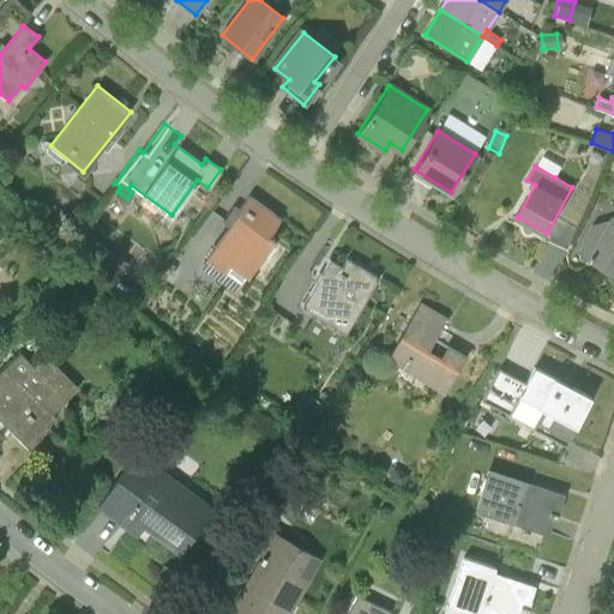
[(250,272),(274,239),(268,234),(280,217),(248,196),(227,224),(229,227),(205,259),(223,271),(232,259),(250,272)]
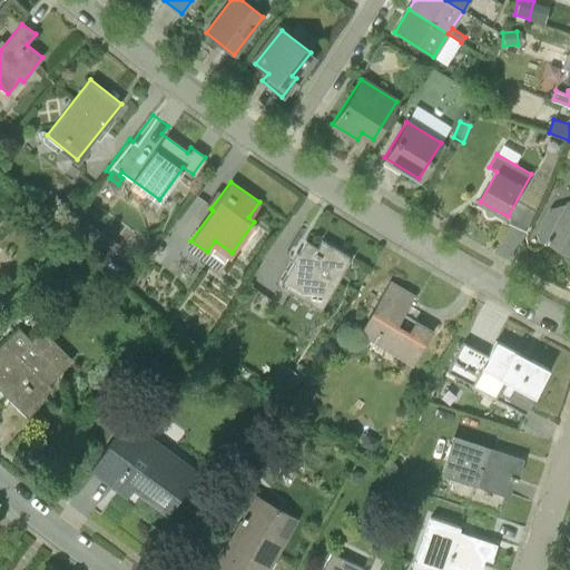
[(569,249),(569,199),(569,203),(548,208),(539,226),(539,227),(539,229),(540,233),(541,233),(543,241),(550,239),(569,249)]
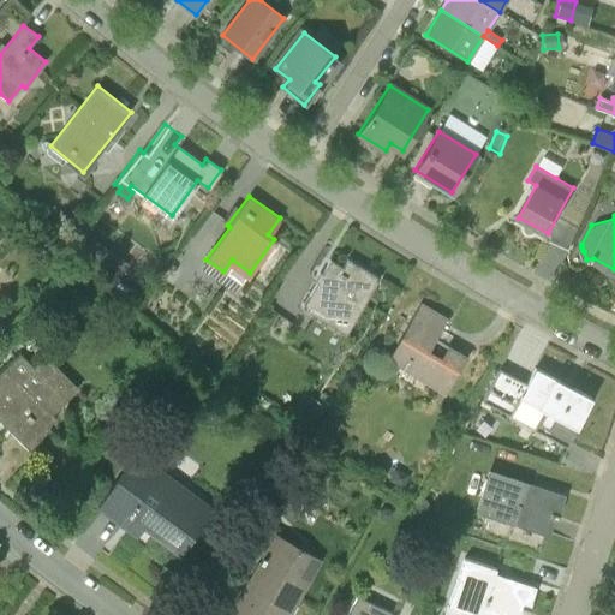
[(342,267),(329,258),(300,305),(345,333),(378,279),(347,258),(342,267)]
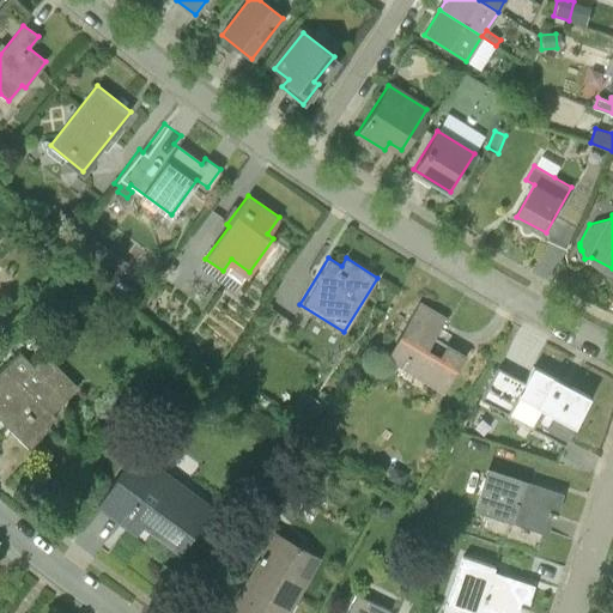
[(438,359),(424,350),(444,317),(419,303),(386,357),(442,392),(463,356),(447,346),(438,359)]
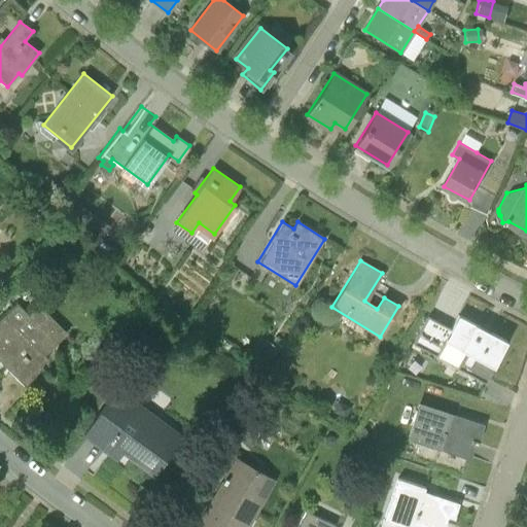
[(230,265),(222,276),(230,281),(237,270),(230,265)]
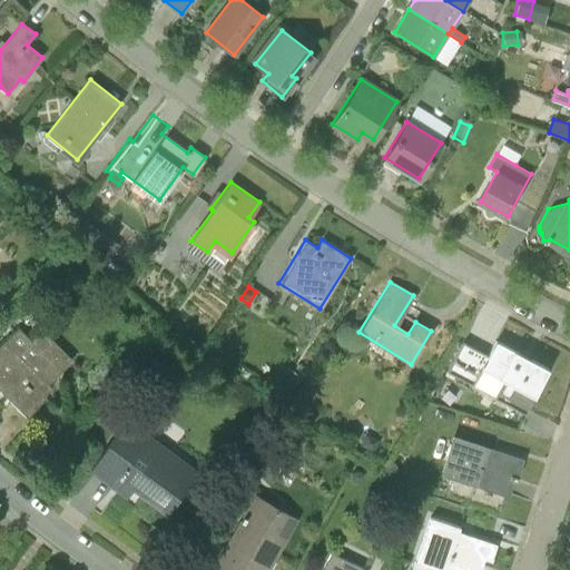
[(29,338),(17,327),(5,341),(0,344),(0,386),(27,413),(51,387),(75,362),(40,328),(29,338)]
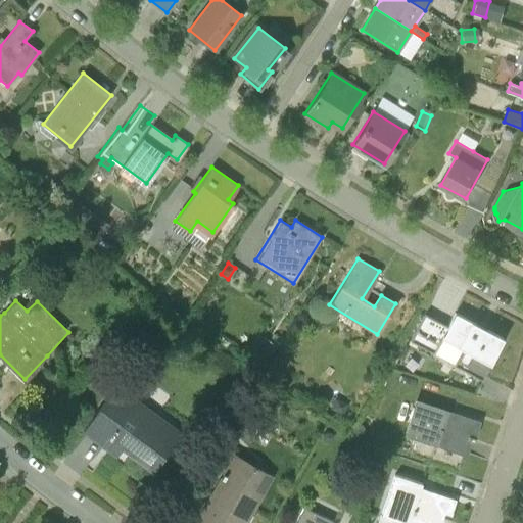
[(503,338),(455,313),(447,326),(423,313),(409,341),(433,353),(441,338),(461,348),(452,364),(481,378),(489,364),(503,338)]
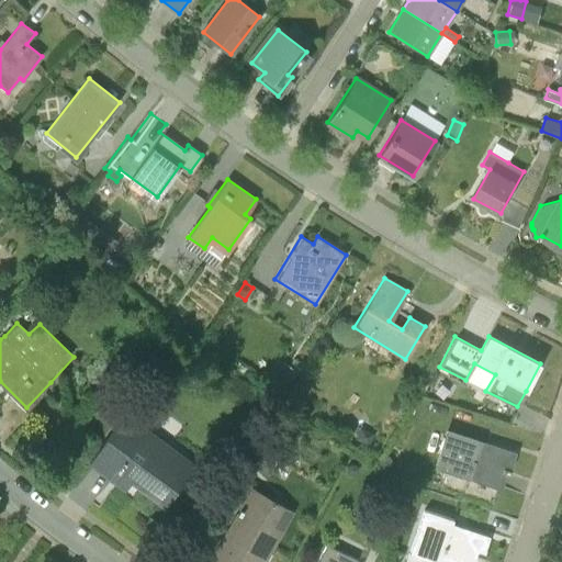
[(272,379),(285,389),(294,374),(281,366),(272,379)]
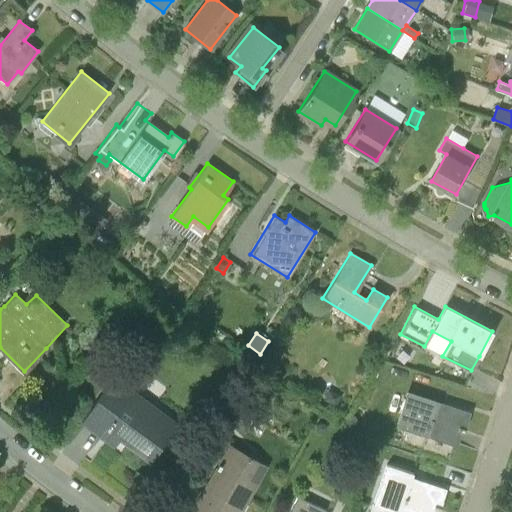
[(150,459),(175,425),(114,379),(83,421),(102,435),(108,428),(150,459)]
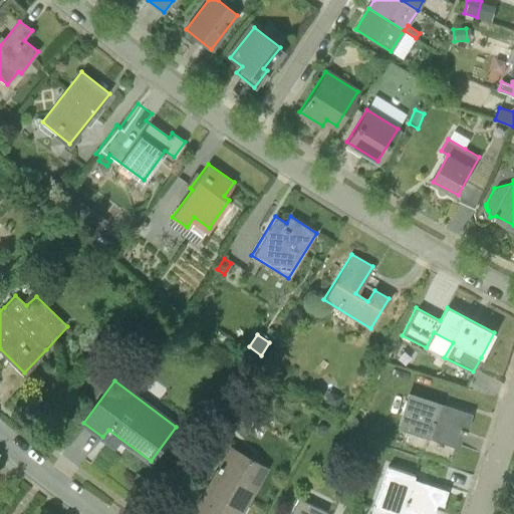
[(328,390),(322,404),(337,410),(343,396),(328,390)]
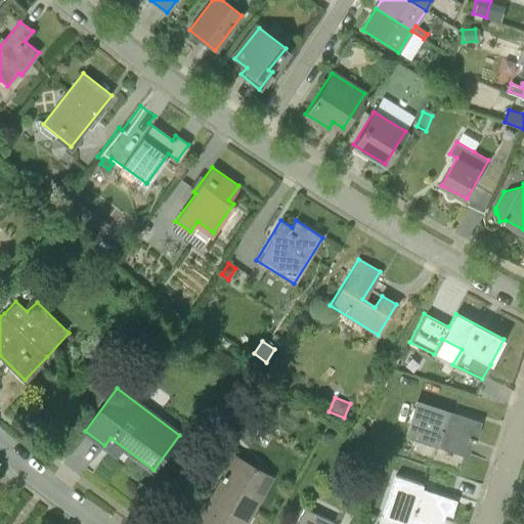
[(470,440),(472,440),(478,423),(417,402),(405,434),(466,453),(470,440)]
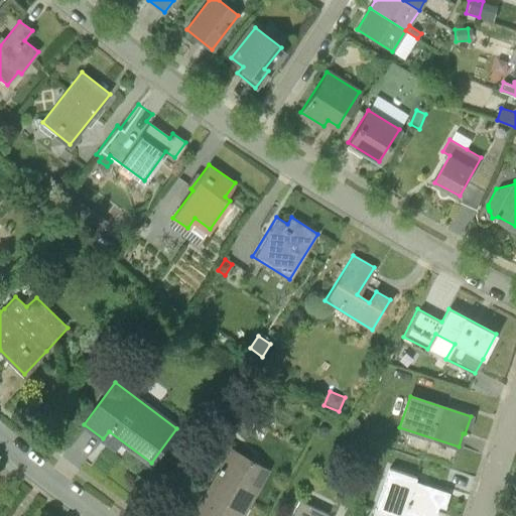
[(229,407),(221,422),(245,436),(253,421),(229,407)]
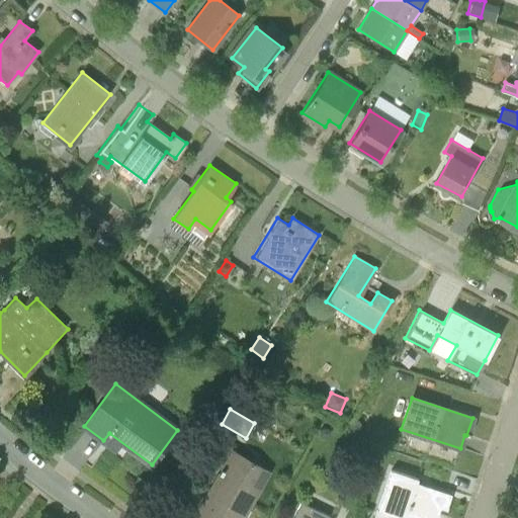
[(354,419),(350,420),(348,425),(349,429),(354,431),(358,430),(360,425),(359,421),(354,419)]
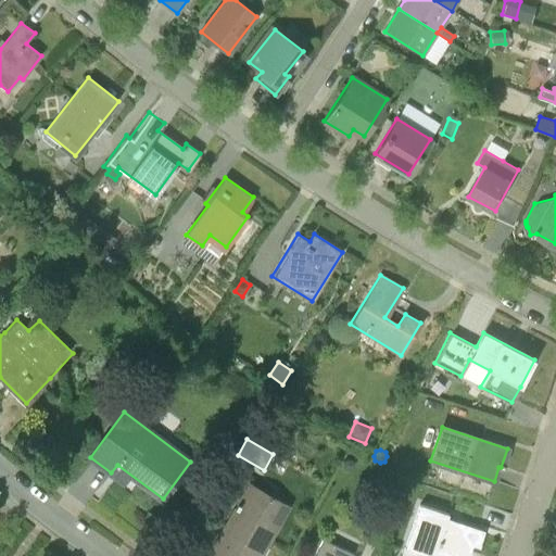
[(353,466),(353,460),(348,458),(343,460),(343,466),(349,469),(353,466)]
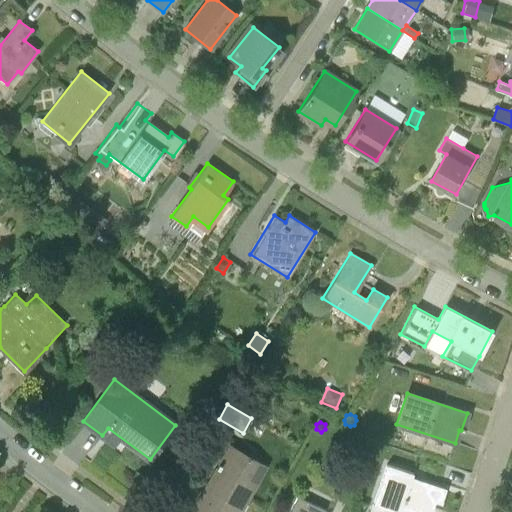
[(203,511),(237,511),(255,483),(238,473),(247,456),(230,446),(195,507),(203,511)]
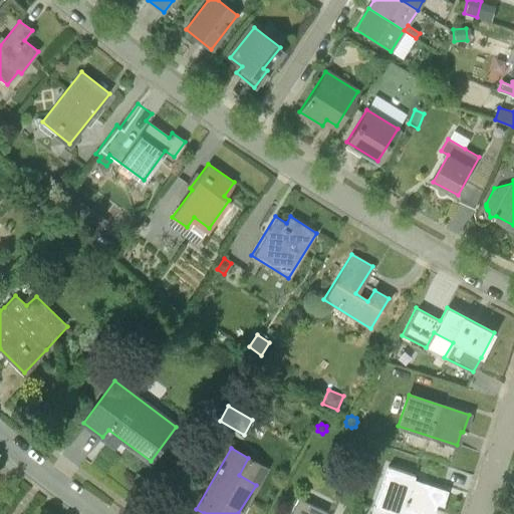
[(441,511),(447,492),(413,480),(415,475),(388,466),(374,507),(397,513),(401,513),(402,513),(403,513),(435,513),(437,510),(441,511)]
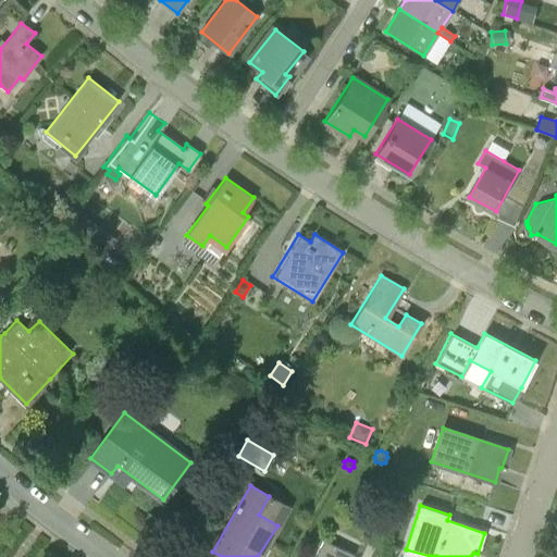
[(358,556),(322,540),(313,556),(358,556)]
